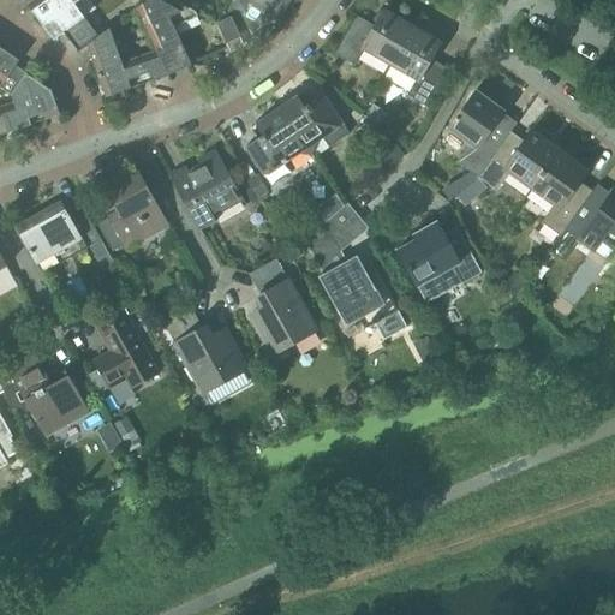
[(35,0),(30,5),(55,40),(64,33),(79,53),(89,46),(100,36),(76,3),(79,0),(35,0)]
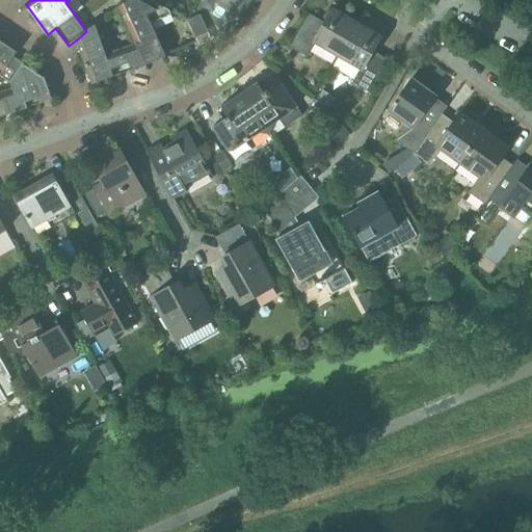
[(127,0),(120,6),(136,44),(145,64),(166,55),(152,23),(173,14),(170,9),(154,0),(127,0)]
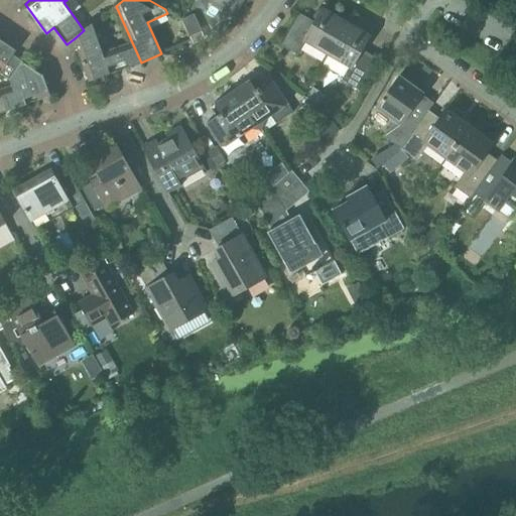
[(211,0),(210,2),(235,17),(245,0),(211,0)]
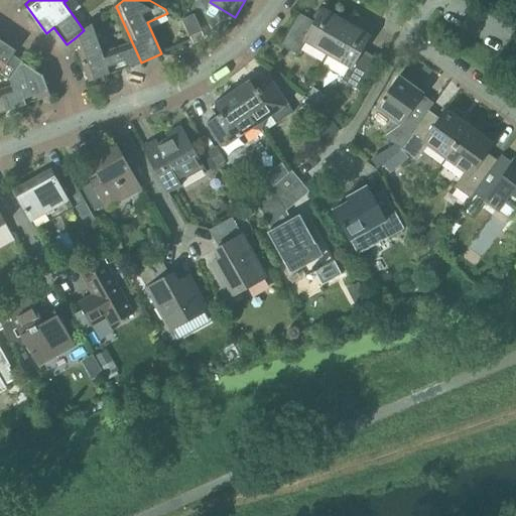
[(305,40),(329,53),(347,21),(324,8),(313,25),(299,17),(301,13),(282,44),(298,53),(305,40)]
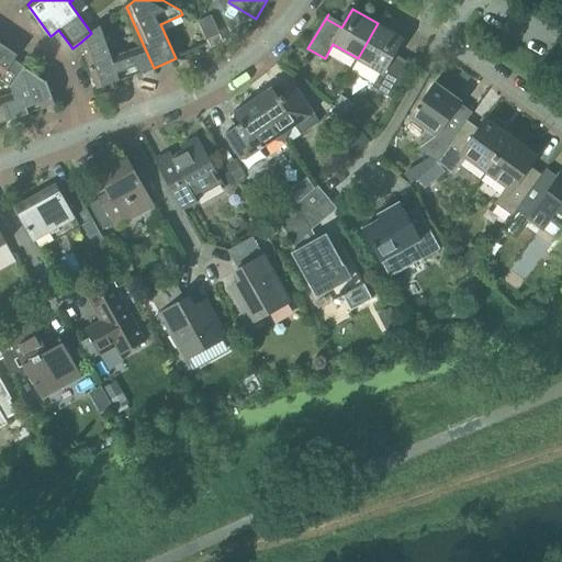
[(378,23),(358,58),(382,74),(374,88),(391,97),(412,63),(411,63),(408,66),(393,57),(404,38),(378,23)]
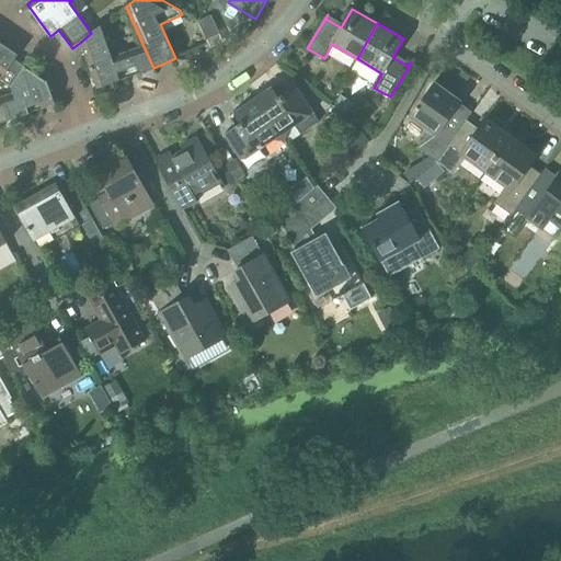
[(101,25),(91,33),(81,42),(98,89),(153,68),(144,46),(112,57),(101,25)]
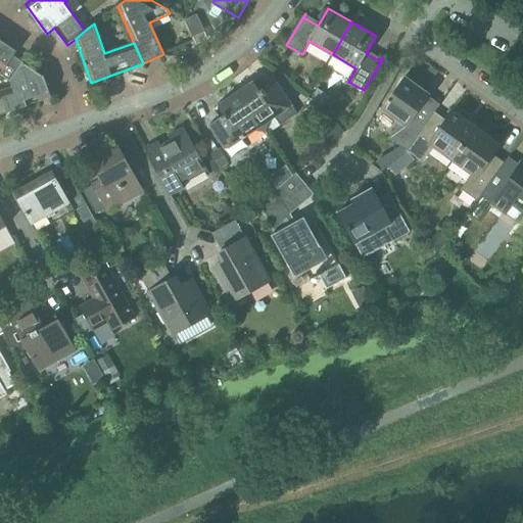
[(201,24),(190,29),(193,36),(204,31),(201,24)]
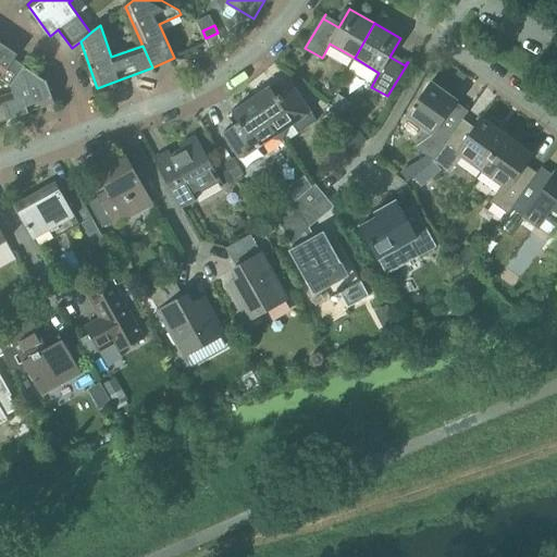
[(0,78),(12,86),(25,66),(15,59),(19,54),(0,40),(0,70),(4,73),(0,78)]
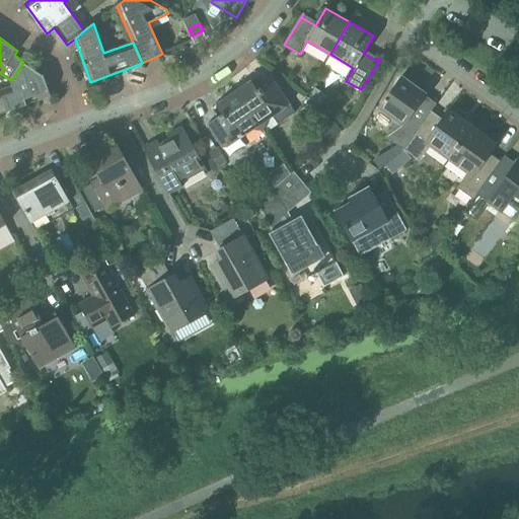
[(13,86),(0,90),(0,114),(52,95),(44,75),(43,75),(23,62),(11,80),(13,86)]
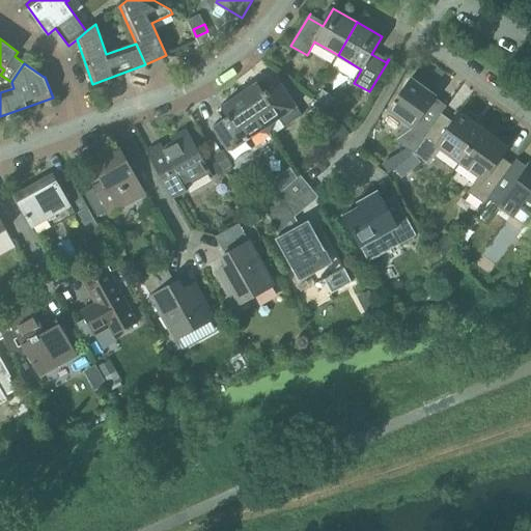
[(395,139),(414,152),(442,113),(447,106),(447,105),(441,113),(430,106),(438,95),(412,77),(388,111),(407,124),(395,139)]
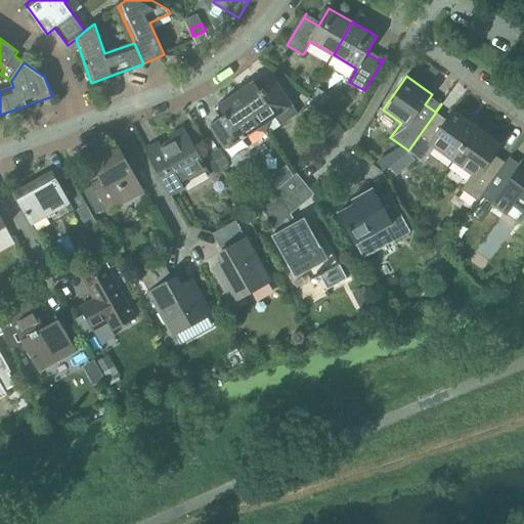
[(260,78),(239,92),(262,126),(276,117),(281,125),(299,114),(276,80),(266,87),(260,78)]
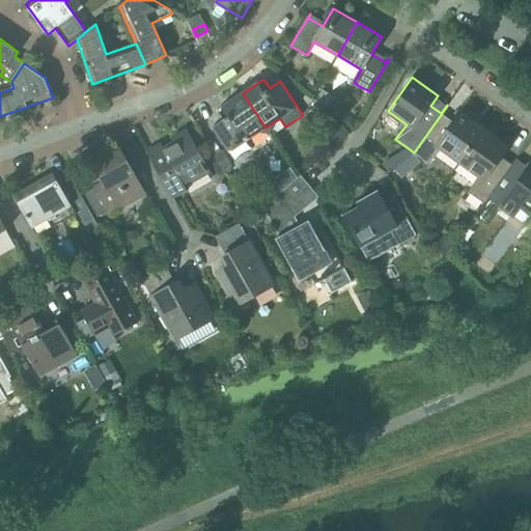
[(266,128),(243,93),(217,110),(223,119),(213,127),(236,160),(253,148),(247,140),(266,128)]
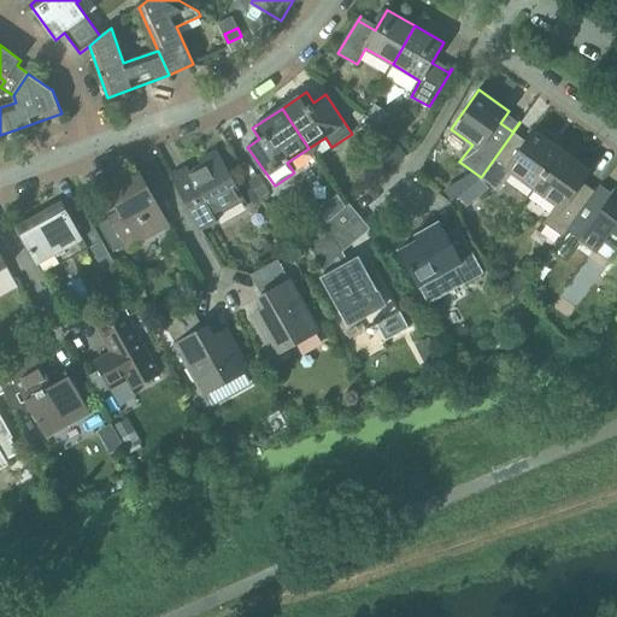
[(512,172),(535,189),(563,150),(535,130),(527,141),(513,131),(481,177),(499,191),(512,172)]
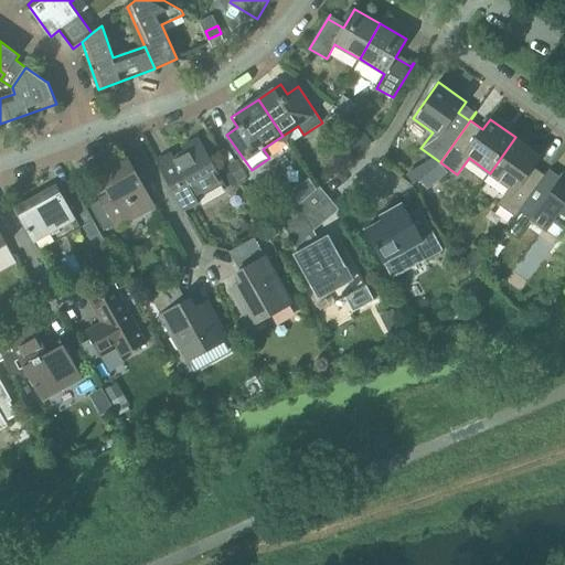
[(364,131),(352,141),(361,152),(373,142),(364,131)]
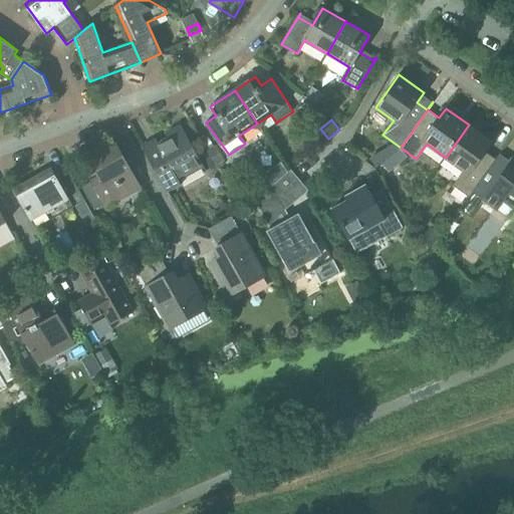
[(157,139),(143,147),(168,192),(182,185),(178,178),(202,165),(206,172),(207,171),(182,124),(168,133),(172,140),(160,146),(157,139)]
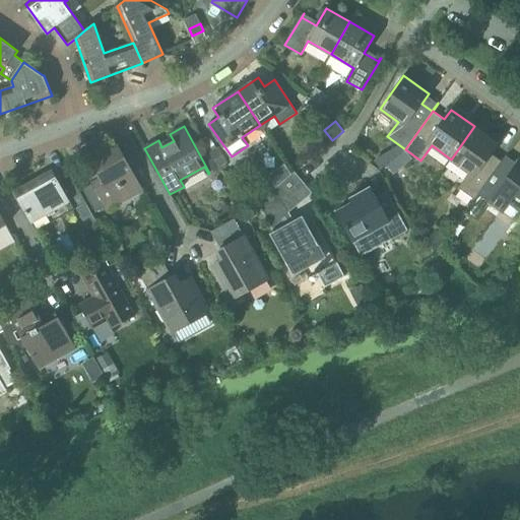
[(459,188),(474,199),(502,161),(491,153),(498,143),(474,126),(451,159),(469,173),(459,188)]
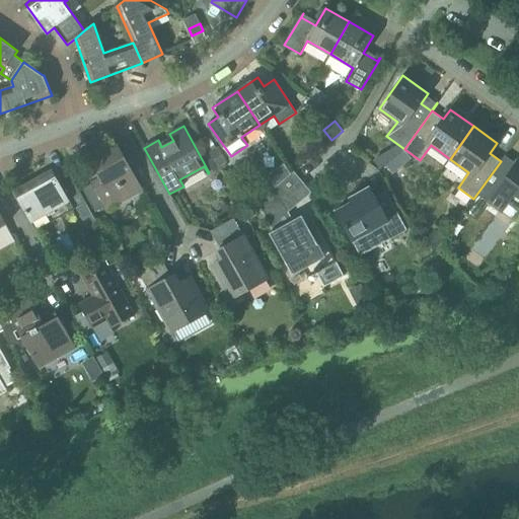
[(83,189),(96,212),(106,206),(108,209),(142,191),(117,145),(91,159),(101,178),(83,189)]
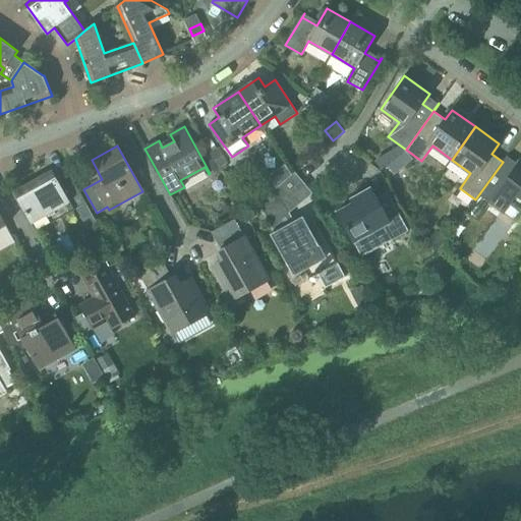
[(400,147),(391,155),(394,159),(404,151),(400,147)]
